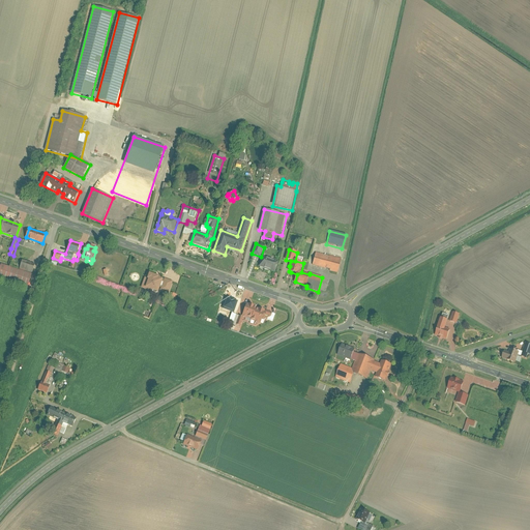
[(329,256),(316,252),(312,264),(325,268),(326,268),(330,269),(330,270),(336,272),(341,258),(329,255),(329,256)]
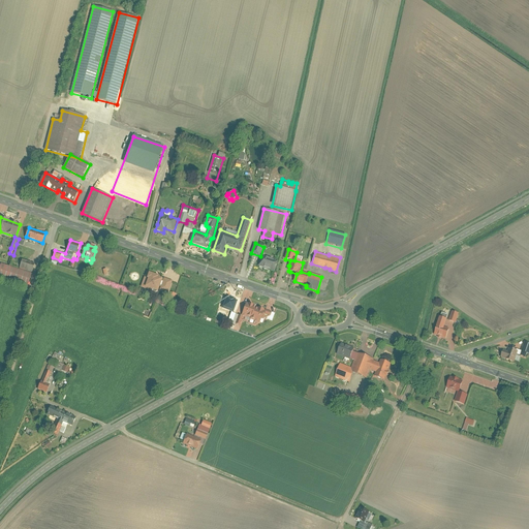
[(279,261),(262,255),(258,267),(275,273),(279,261)]
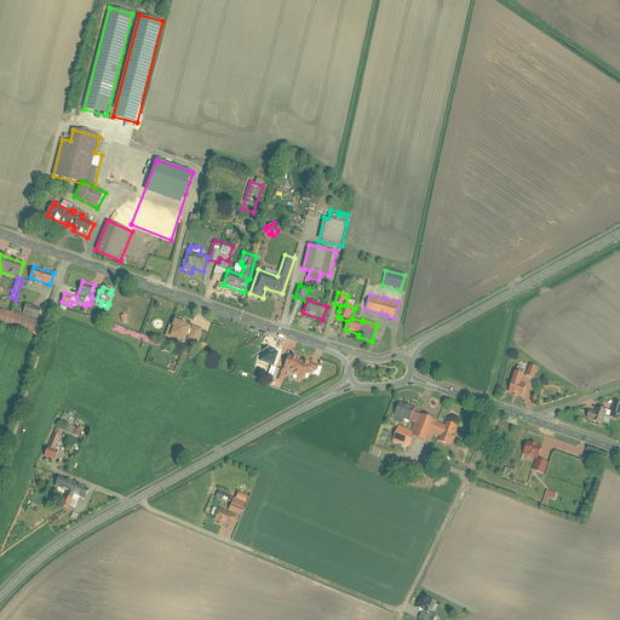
[(40,309),(26,304),(22,314),(38,319),(40,309)]
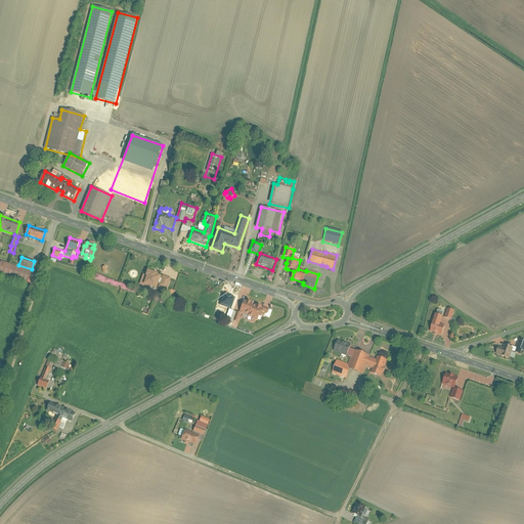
[(29,282),(32,273),(4,263),(0,273),(29,282)]
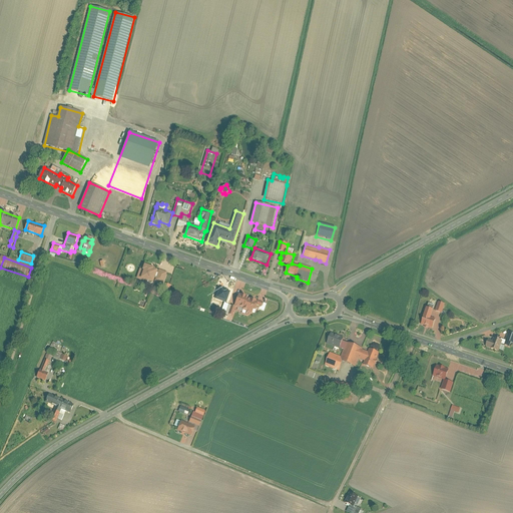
[(166,274),(143,266),(137,281),(160,290),(166,274)]
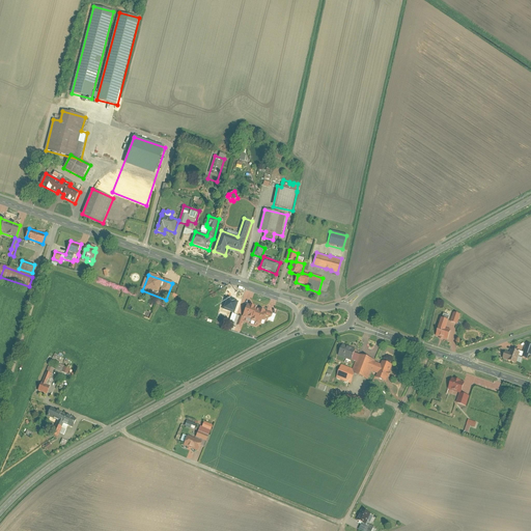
[(239,302),(227,299),(223,311),(234,315),(239,302)]
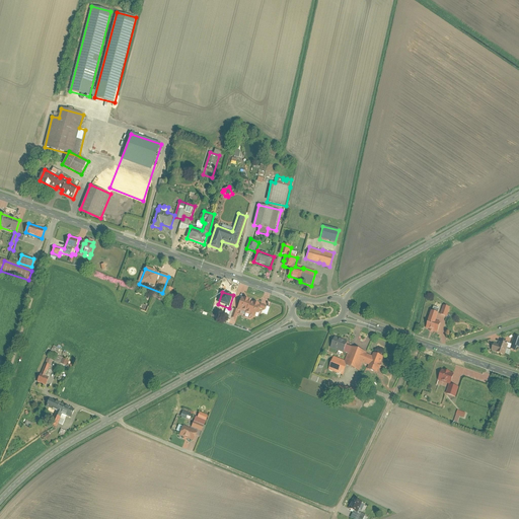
[(242,297),(238,310),(232,308),(228,318),(229,318),(230,319),(231,319),(232,318),(236,320),(238,313),(245,315),(245,317),(249,318),(250,315),(255,317),(258,310),(267,313),(269,308),(253,303),(252,303),(250,303),(251,301),(249,301),(249,300),(242,297)]
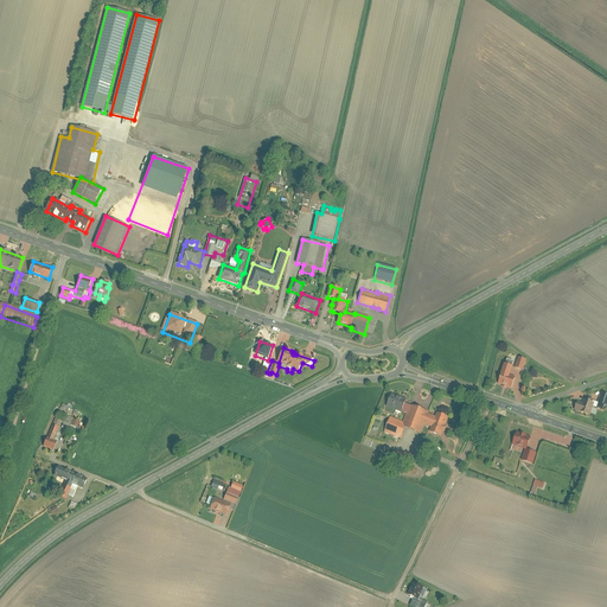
[(525,360),(519,358),(516,370),(523,371),(525,360)]
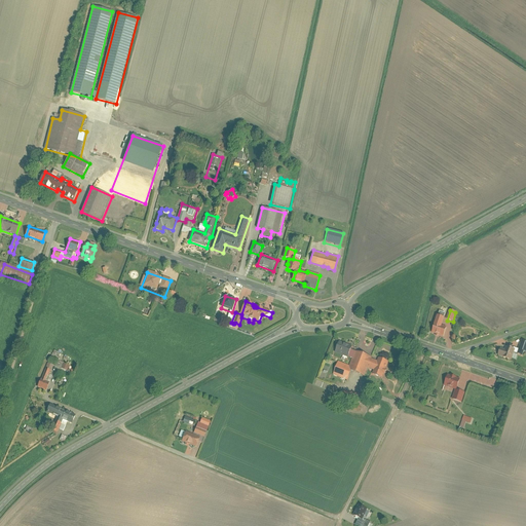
[(447,326),(435,323),(431,334),(443,337),(447,326)]
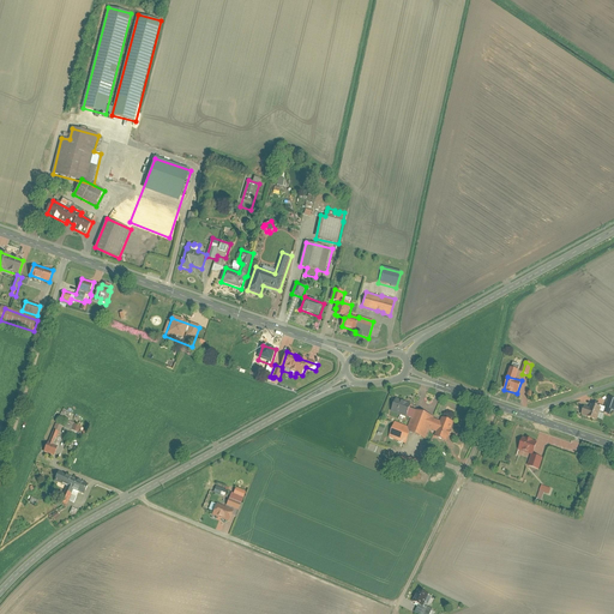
[(603,413),(611,415),(613,403),(613,398),(609,397),(603,413)]
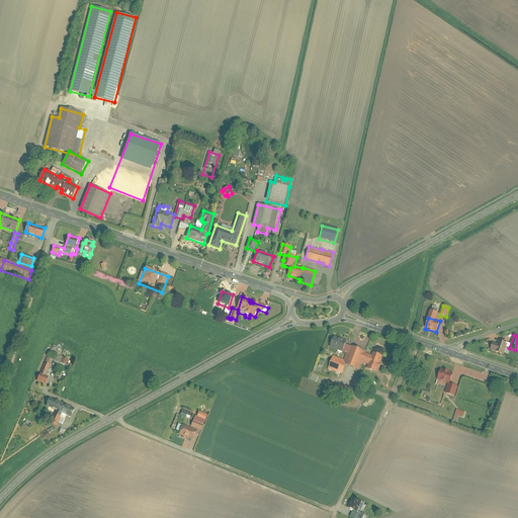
[(347,341),(335,337),(331,347),(343,352),(347,341)]
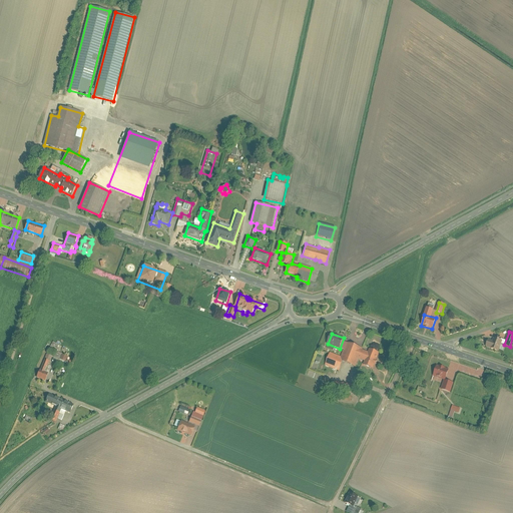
[(485,347),(499,352),(502,341),(494,339),(494,341),(487,339),(485,347)]
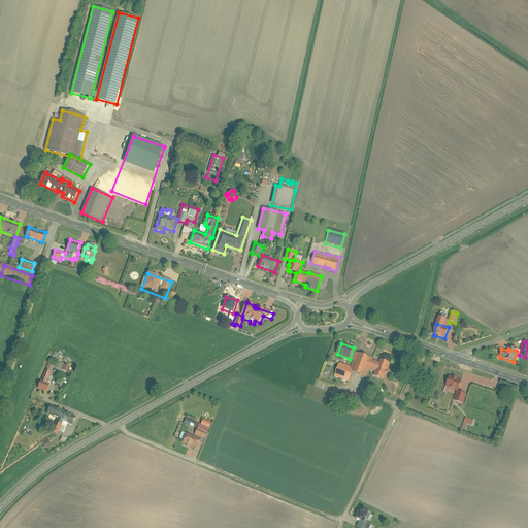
[(389,368),(357,354),(351,368),(383,383),(389,368)]
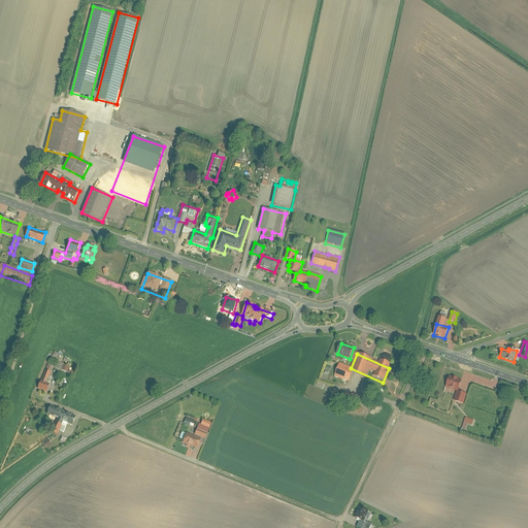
[(353,371),(338,366),(334,376),(349,382),(353,371)]
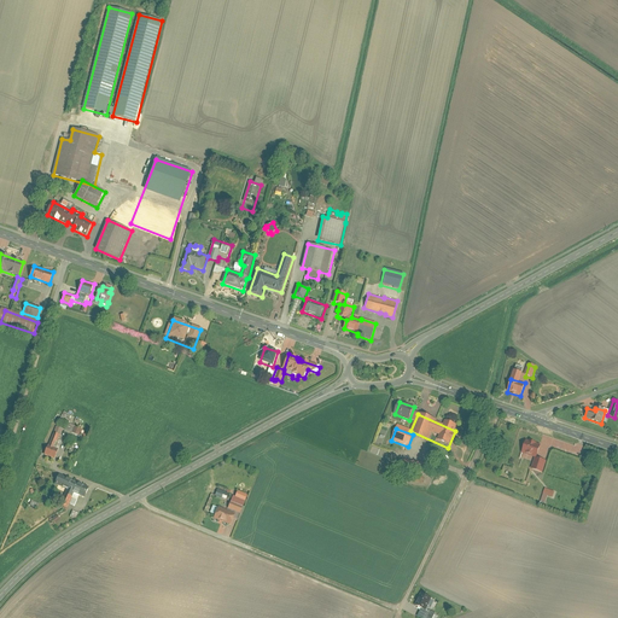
[(60,436),(53,433),(44,455),(53,459),(57,450),(54,449),(60,436)]
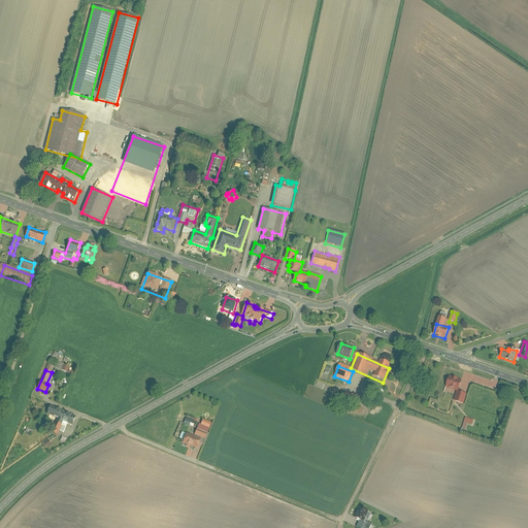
[(461,382),(450,377),(446,387),(458,391),(461,382)]
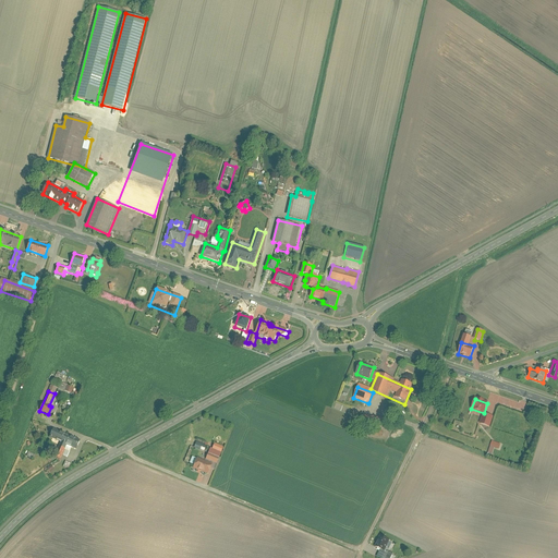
[(493,417),(484,414),(481,423),(489,426),(493,417)]
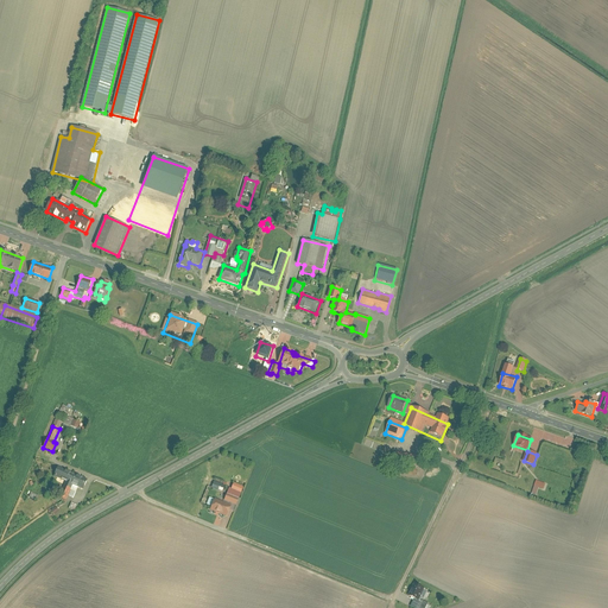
[(401,461),(418,464),(419,456),(403,454),(401,461)]
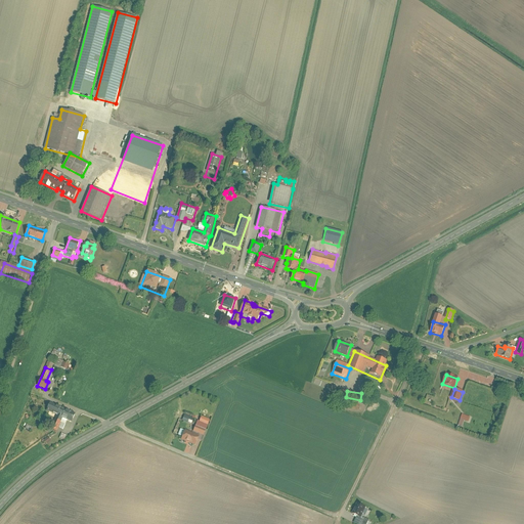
[(75,415),(50,403),(46,411),(56,416),(50,430),(56,433),(62,419),(72,423),(75,415)]
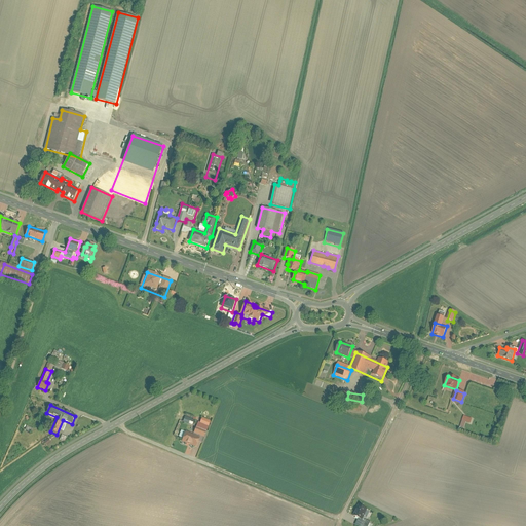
[(209,427),(198,423),(194,434),(203,438),(209,427)]
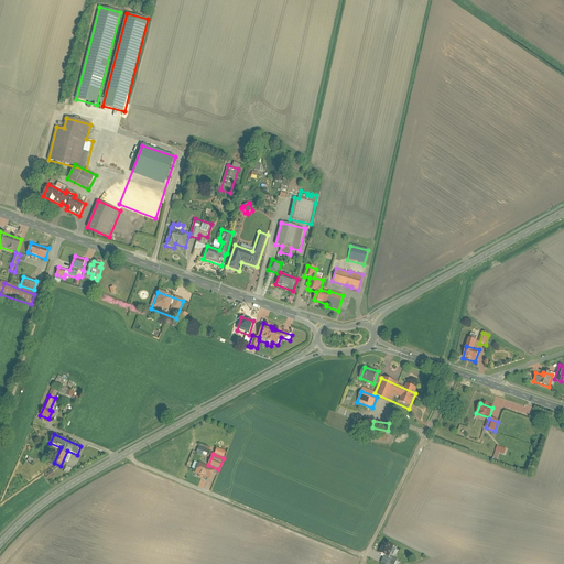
[(214,472),(199,466),(196,475),(210,481),(214,472)]
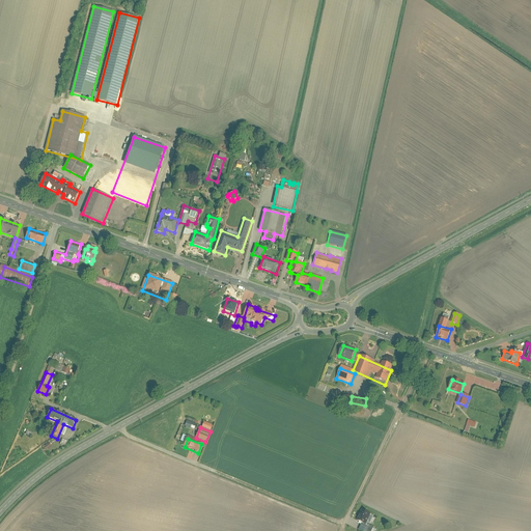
[(371,515),(362,510),(356,521),(366,526),(371,515)]
